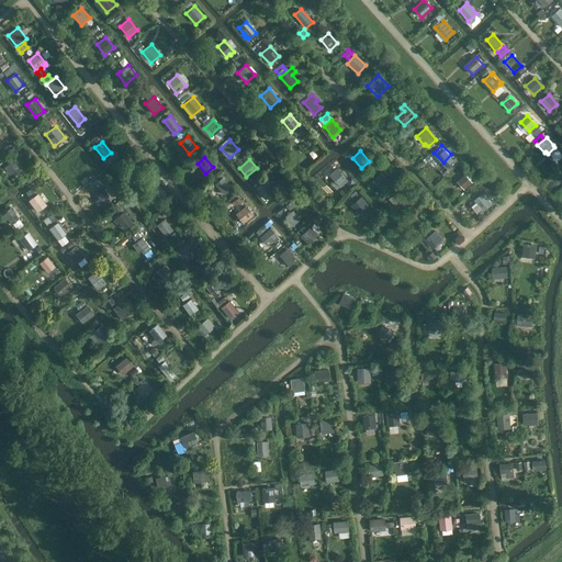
[(20,170),(13,160),(3,168),(11,177),(20,170)]
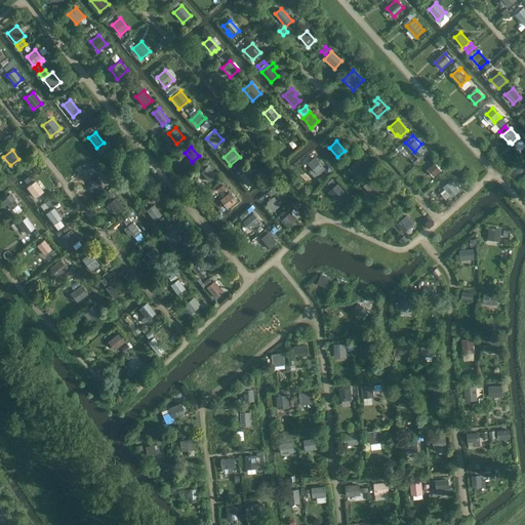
[(108,161),(116,172),(123,166),(115,156),(108,161)]
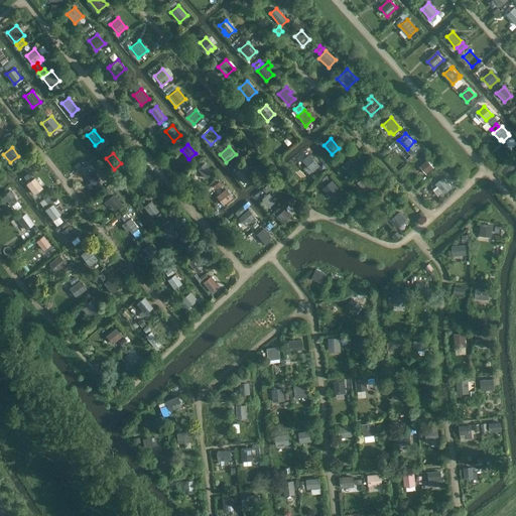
[(302,160),(312,172),(319,166),(309,154),(302,160)]
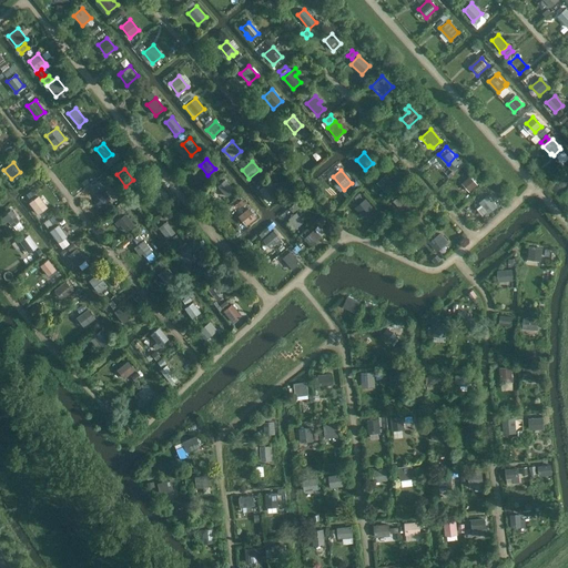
[(387,175),(378,183),(386,192),(395,184),(387,175)]
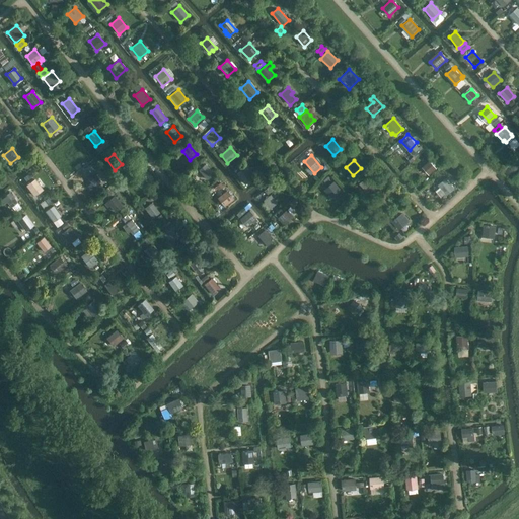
[(429,160),(421,167),(429,176),(437,169),(429,160)]
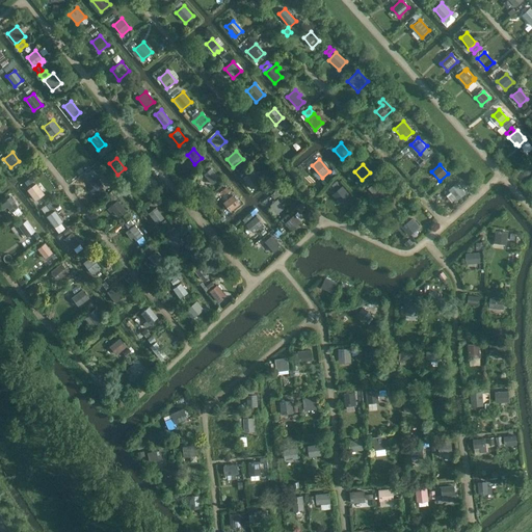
[(203,175),(212,185),(219,179),(210,168),(203,175)]
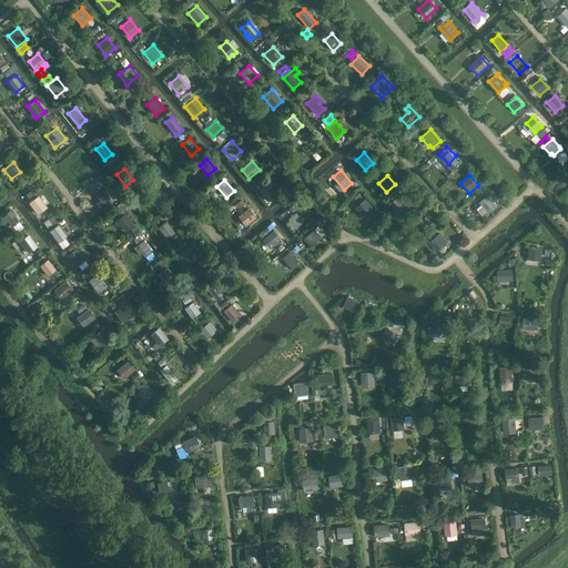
[(262,180),(254,185),(257,189),(265,183),(262,180)]
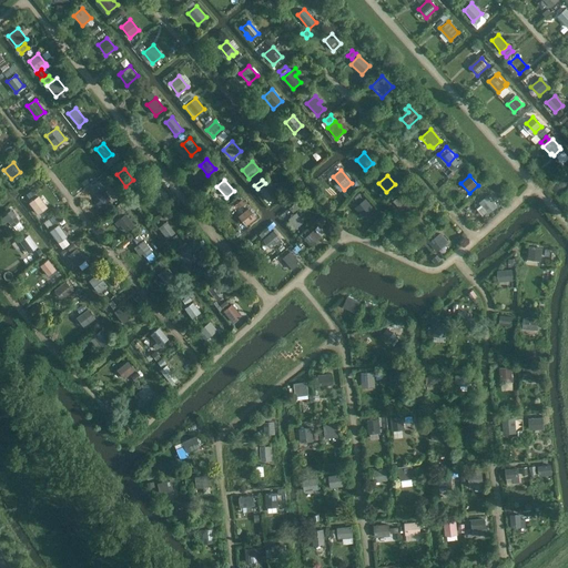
[(274,185),(270,180),(259,190),(269,201),(276,194),(271,189),(274,185)]
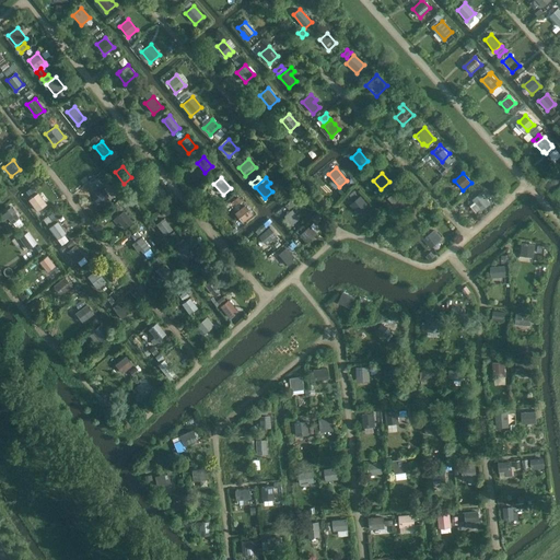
[(93,190),(98,198),(95,200),(97,205),(108,196),(100,185),(93,190)]
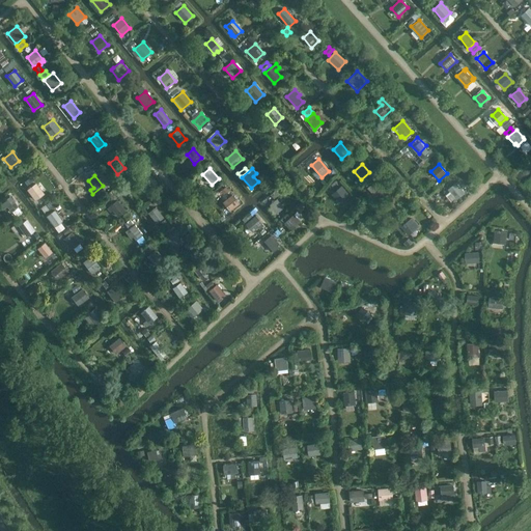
[(36,183),(27,190),(35,201),(45,194),(36,183)]
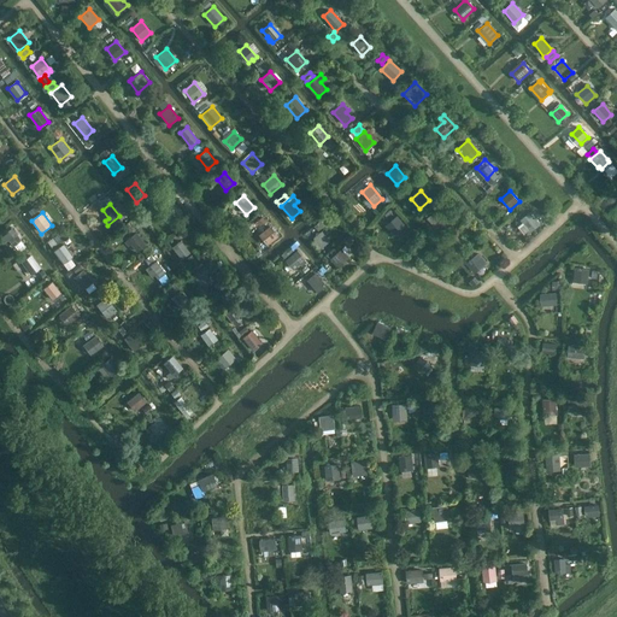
[(147,218),(158,231),(166,225),(156,212),(147,218)]
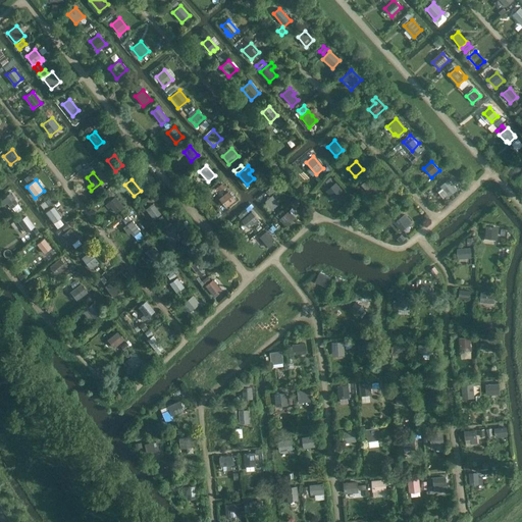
[(361,185),(370,195),(376,190),(373,187),(374,185),(373,183),(370,183),(368,179),(361,185)]
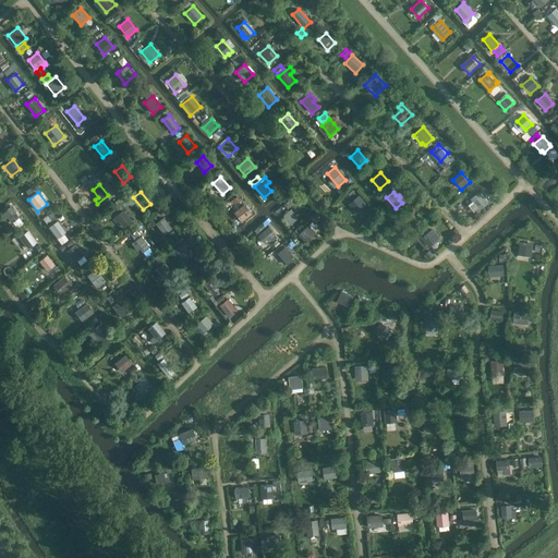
[(471,199),(480,210),(488,203),(480,192),(471,199)]
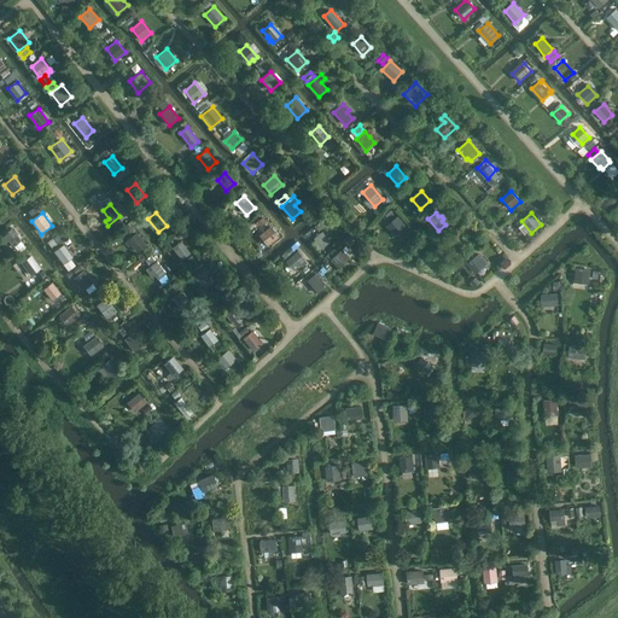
[(388,226),(398,238),(408,228),(397,216),(388,226)]
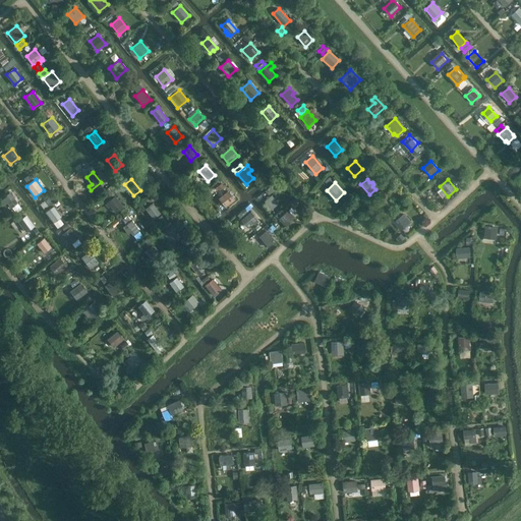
[(102,185),(96,189),(100,193),(105,189),(102,185)]
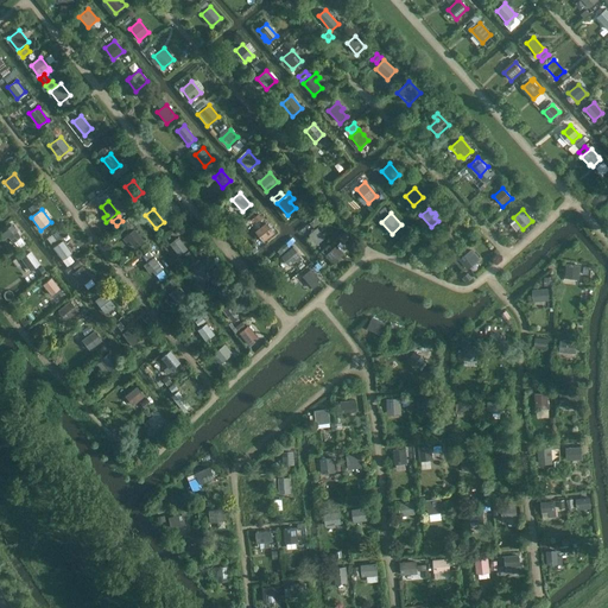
[(273,233),(265,222),(254,232),(263,242),(273,233)]
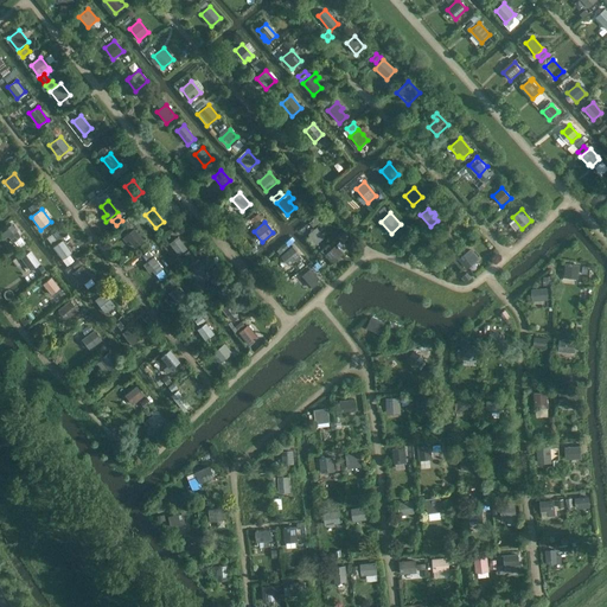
[(4,230),(13,243),(21,236),(12,224),(4,230)]
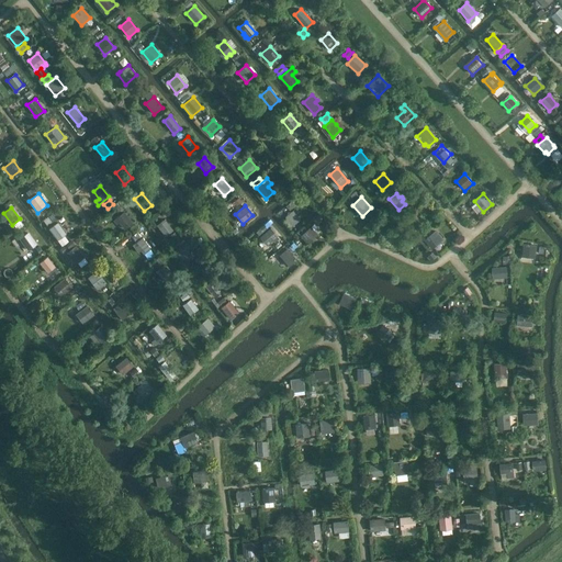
[(285,216),(293,226),(300,220),(292,211),(285,216)]
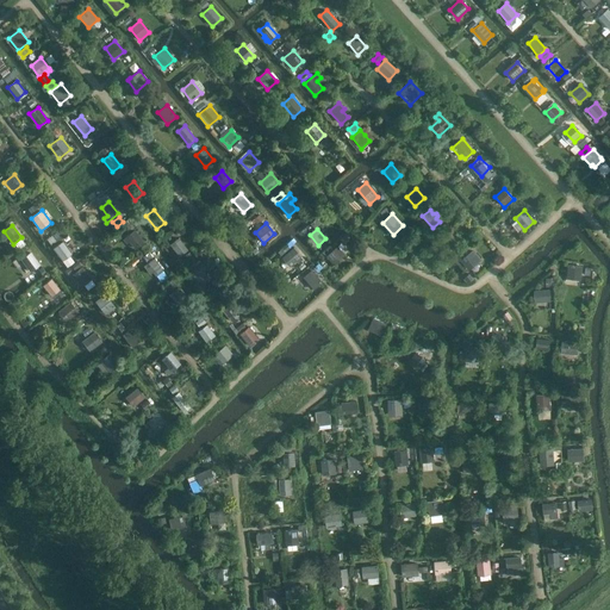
[(144,242),(135,230),(123,240),(126,244),(129,242),(135,250),(144,242)]
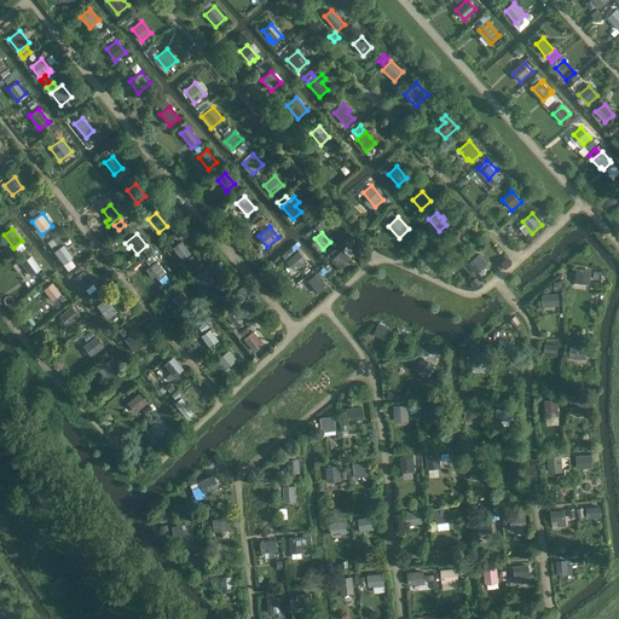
[(450,244),(460,256),(468,249),(458,237),(450,244)]
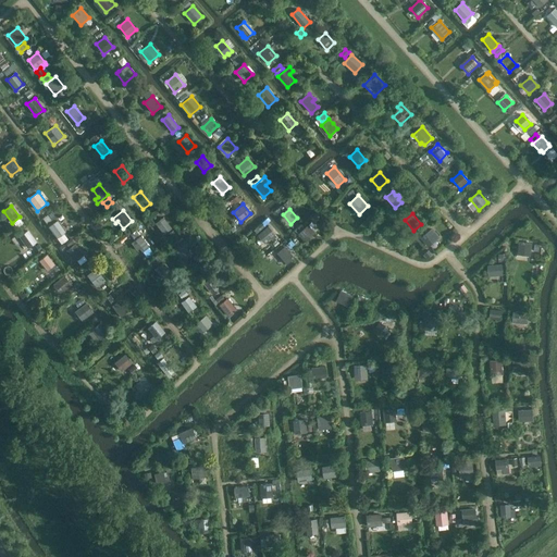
[(155,223),(163,234),(171,229),(162,218),(155,223)]
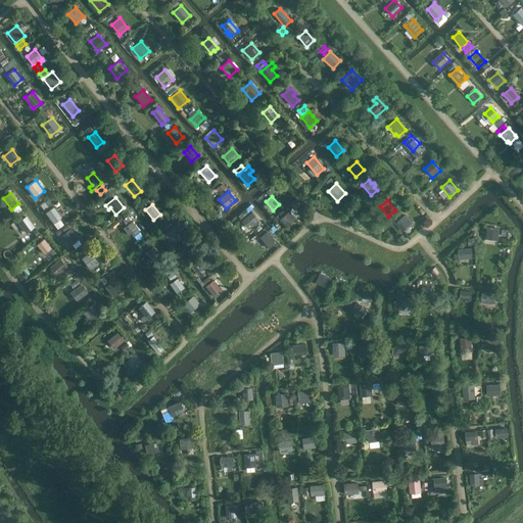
[(61,219),(53,208),(47,214),(55,224),(61,219)]
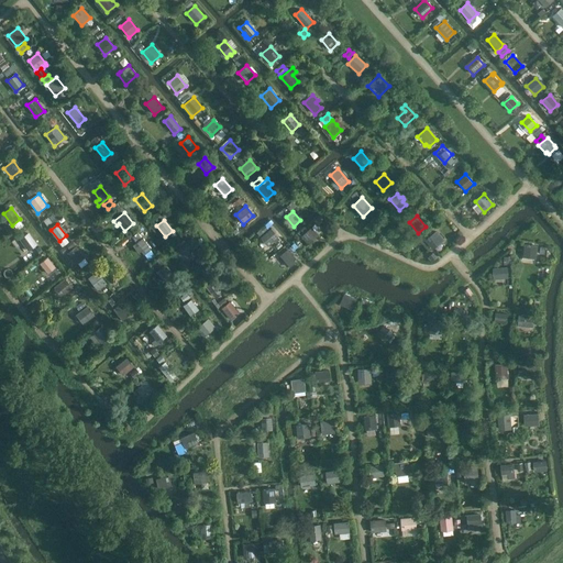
[(310,228),(300,236),(308,244),(318,235),(310,228)]
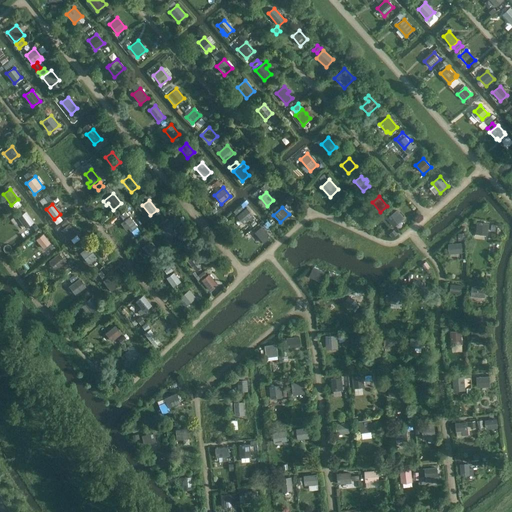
[(252,216),(246,208),(236,216),(243,224),(252,216)]
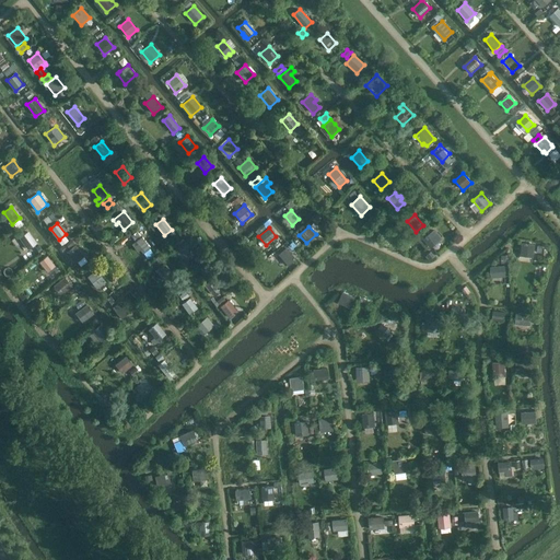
[(442,238),(434,230),(422,240),(431,248),(442,238)]
